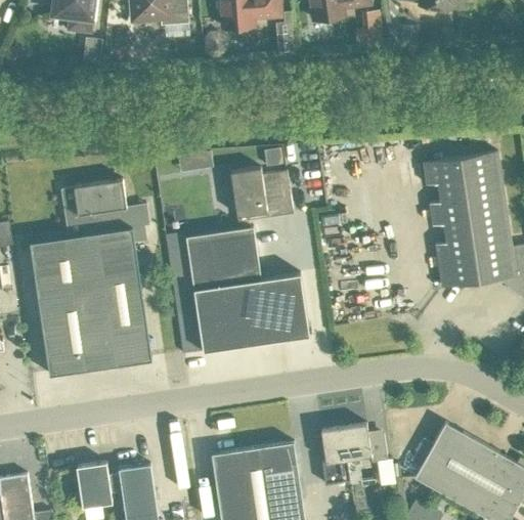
[(69,18),(68,32),(91,35),(93,22),(94,22),(96,0),(53,0),(52,16),(69,18)]
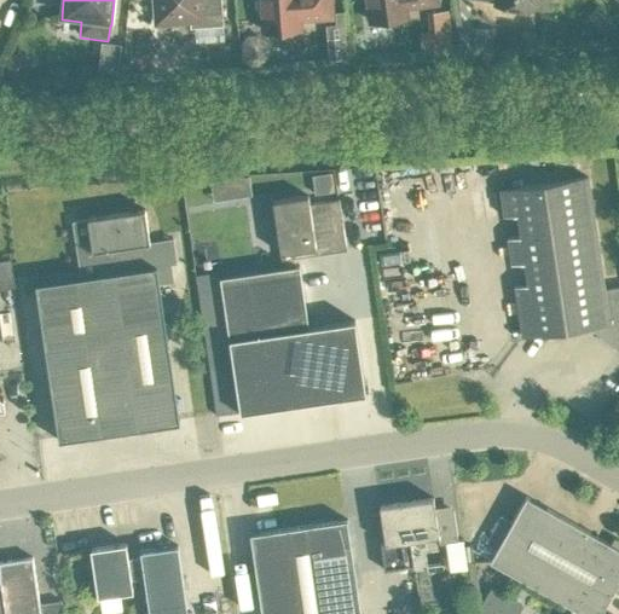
[(154,0),(156,28),(190,25),(191,32),(223,29),(220,0),(154,0)]
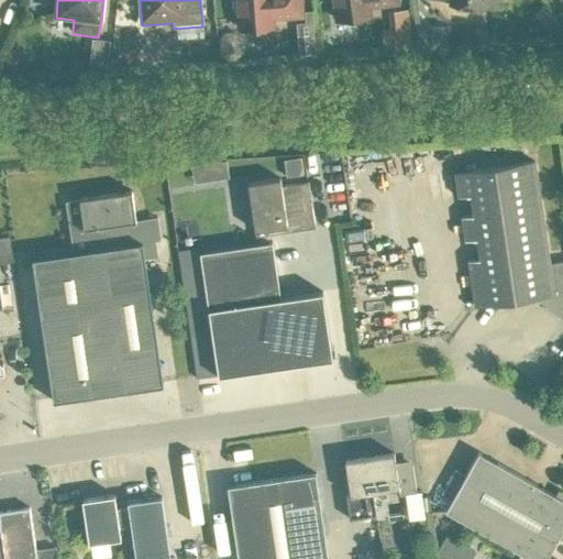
[(236,0),(234,3),(234,12),(239,15),(240,32),(273,30),(273,22),(301,20),(299,0),(236,0)]
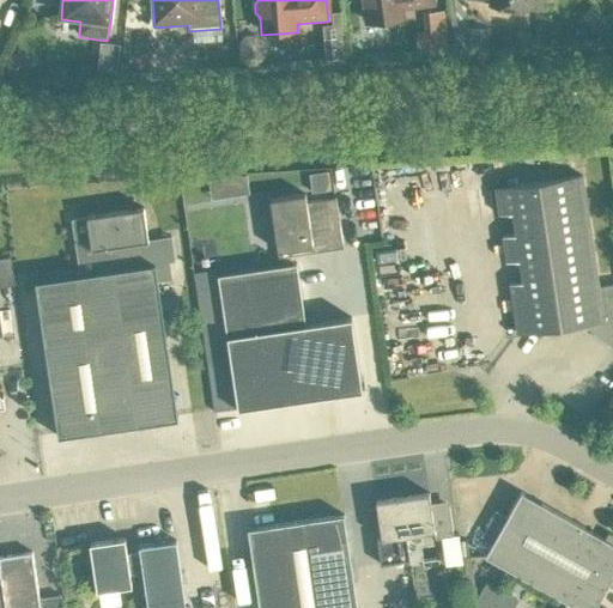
[(358,0),(359,5),(364,8),(366,25),(402,20),(401,12),(432,7),(431,0),(358,0)]
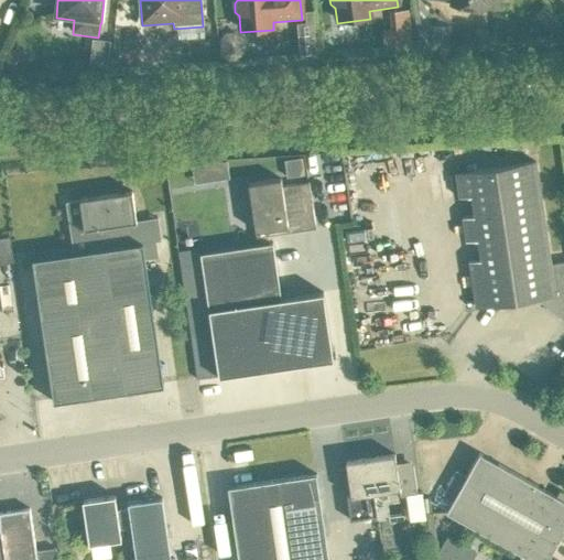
[(485,12),(499,13),(500,0),(427,0),(452,3),(452,8),(485,12)]
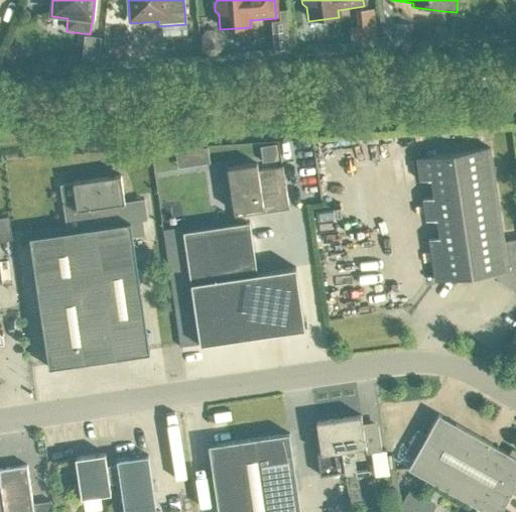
[(374,13),(358,14),(358,21),(374,20),(374,13)]
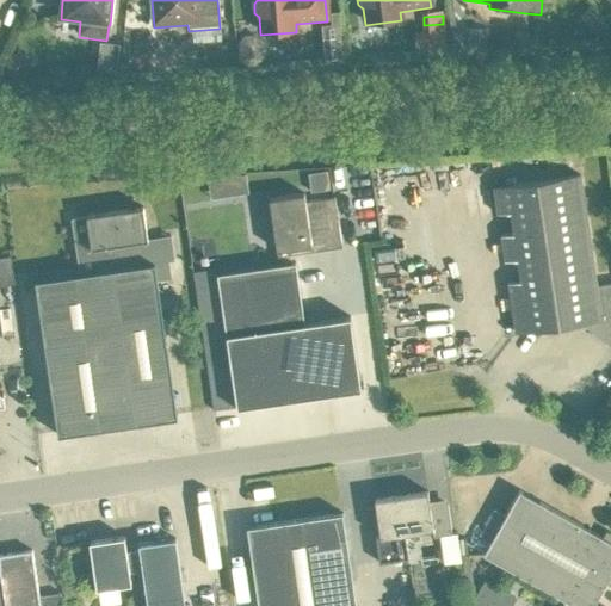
[(334,31),(325,31),(327,63),(329,63),(340,62),(337,18),(333,19),(334,31)]
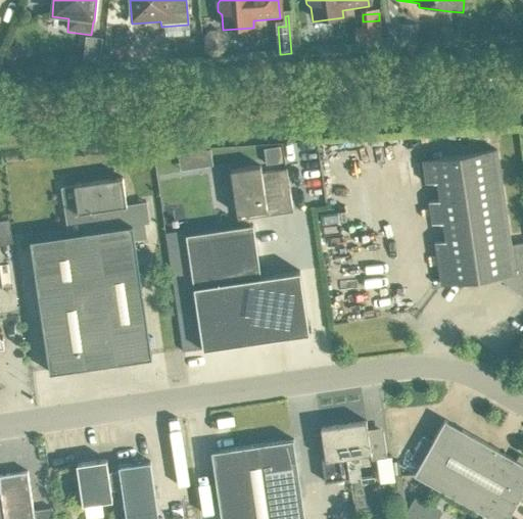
[(514,36),(522,28),(512,16),(503,26),(514,36)]
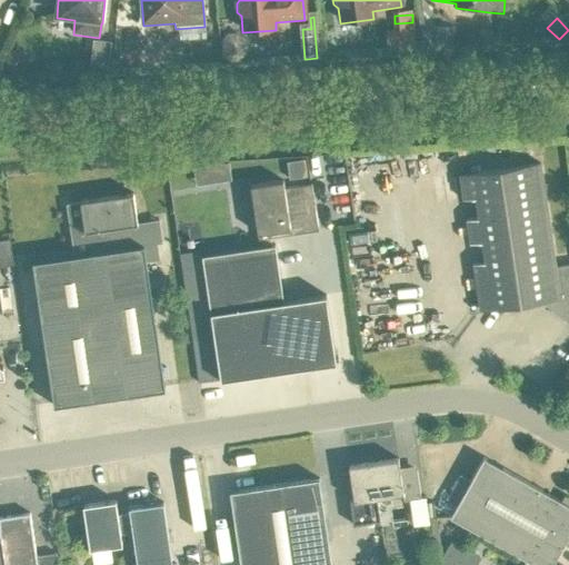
[(207,42),(205,28),(178,30),(179,45),(207,42)]
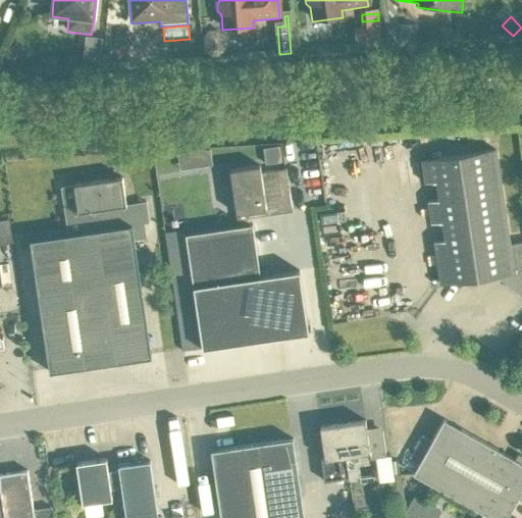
[(417,45),(416,27),(385,28),(386,46),(417,45)]
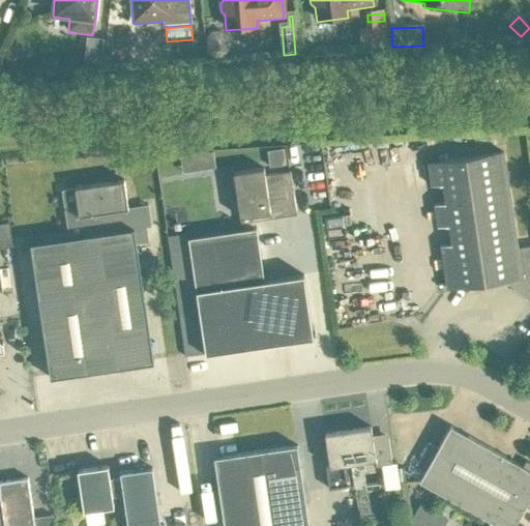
[(212,34),(208,39),(209,52),(214,56),(221,55),(225,50),(225,38),(219,33),(212,34)]
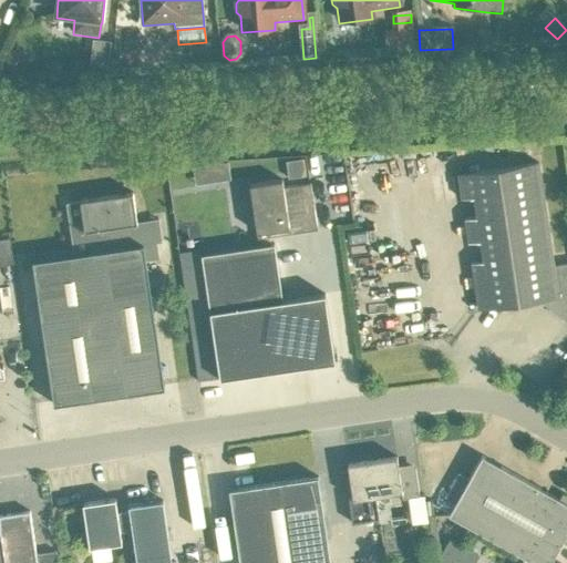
[(93,42),(89,68),(107,71),(111,44),(93,42)]
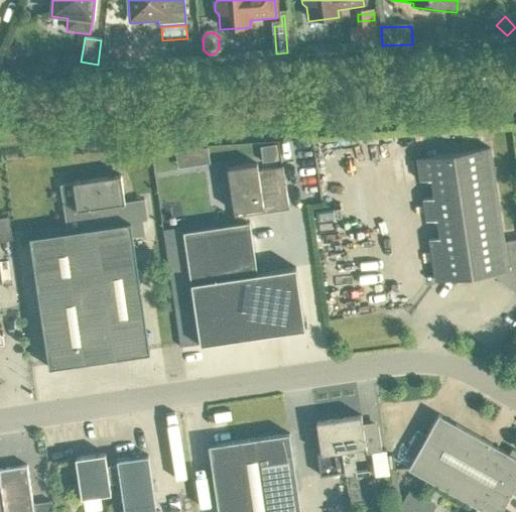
[(276,147),(260,149),(262,165),(278,162),(276,147)]
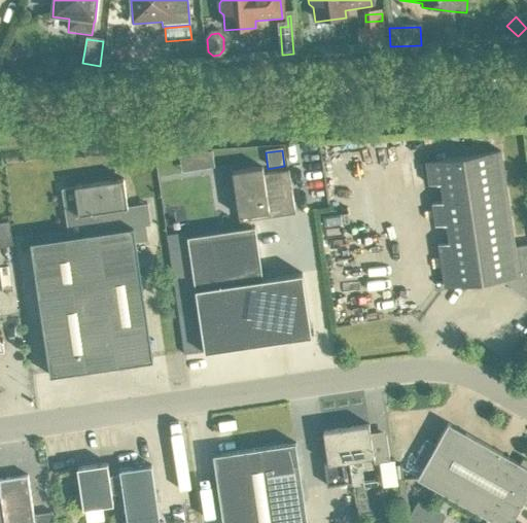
[(431,207),(434,229),(446,228),(449,246),(437,247),(444,289),(500,281),(526,302),(526,248),(515,250),(500,154),(425,166),(428,188),(440,186),(443,206),(431,207)]
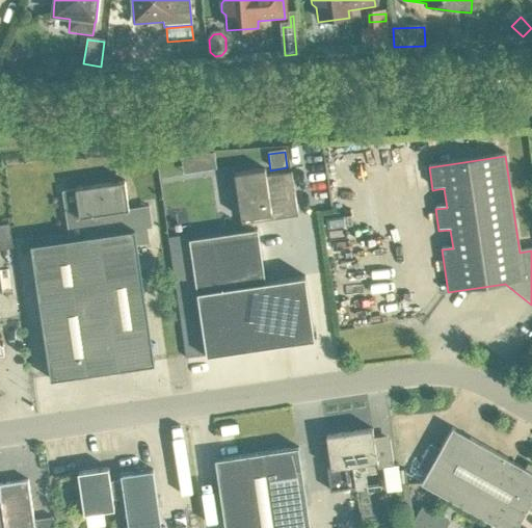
[(242,234),(188,241),(206,358),(314,342),(304,279),(265,285),(257,232),(254,232),(251,219),(270,217),(271,222),(297,218),(291,175),(266,179),(265,172),(234,176),(241,221),(242,234)]
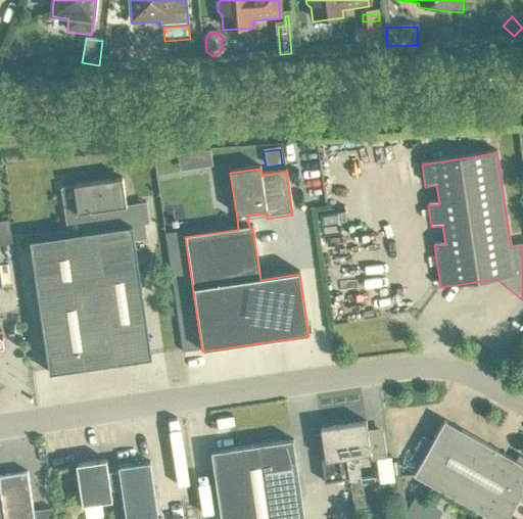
[(151,361),(132,228),(124,230),(121,209),(127,208),(123,181),(74,188),(60,190),(67,237),(30,243),(49,376),(151,361)]
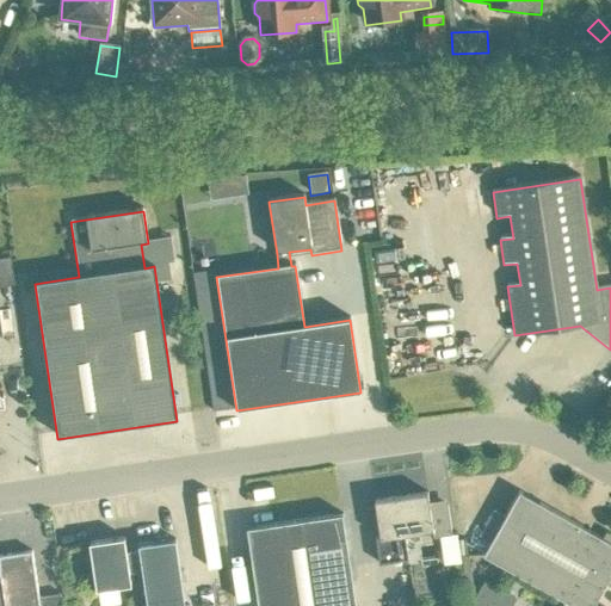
[(483,558),(563,604),(566,605),(596,605),(609,579),(610,580),(610,538),(605,536),(602,540),(519,494),(504,520),(494,514),(481,539),(491,545),(483,558)]
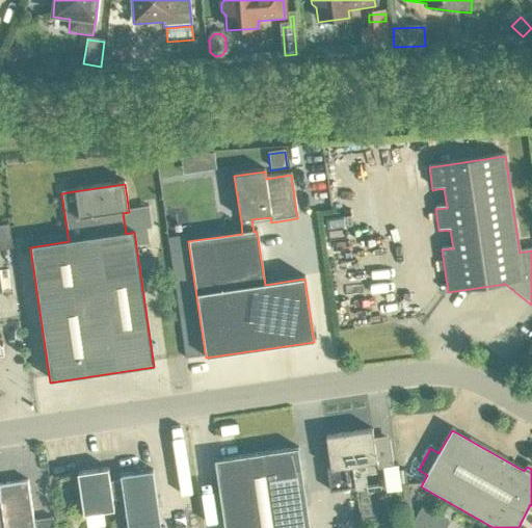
[(326,471),(329,494),(355,490),(352,468),(376,465),(377,471),(394,469),(390,443),(374,445),(372,431),(326,439),(330,470),(326,471)]
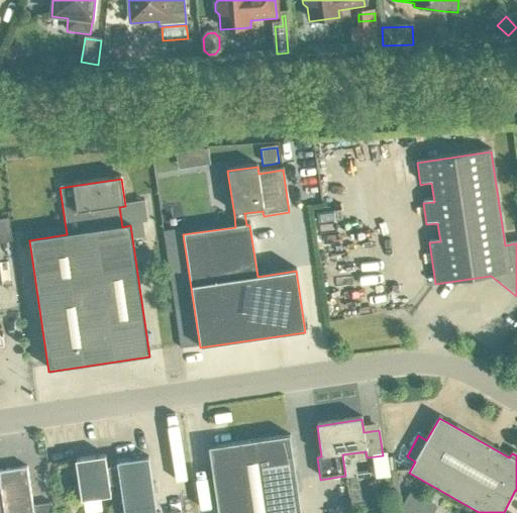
[(208,448),(216,512),(300,512),(289,437),(208,448)]
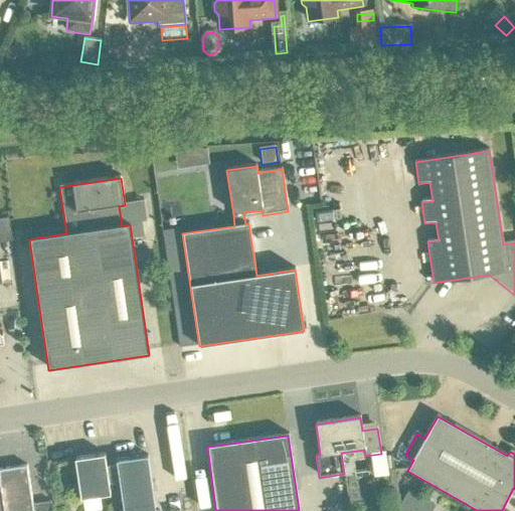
[(119,484),(123,510),(155,510),(148,457),(141,458),(140,454),(132,455),(132,460),(116,462),(117,467),(107,469),(105,456),(74,460),(80,500),(111,495),(109,486),(119,484)]
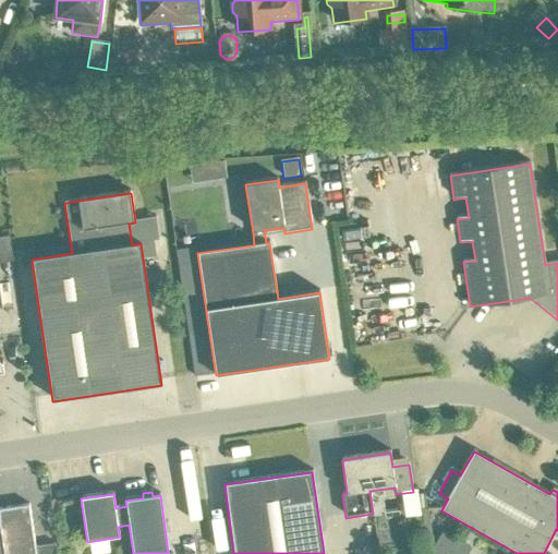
[(57,553),(56,546),(35,549),(29,506),(0,509),(0,553),(57,553)]
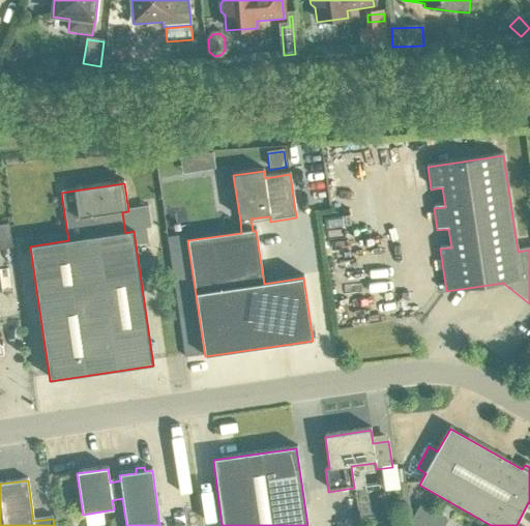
[(410,525),(438,525),(441,521),(419,509),(410,525)]
